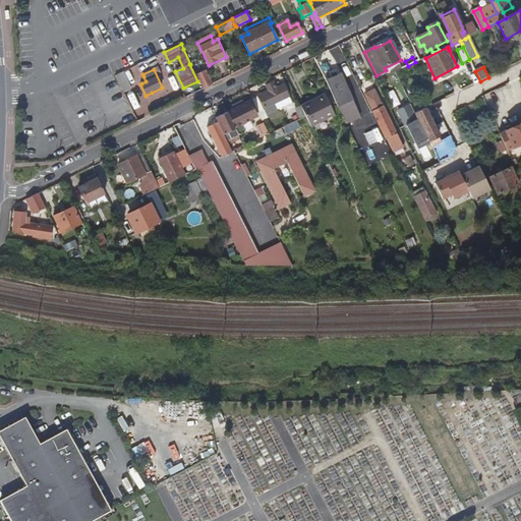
[(132,89),(124,72),(116,76),(123,93),(132,89)]
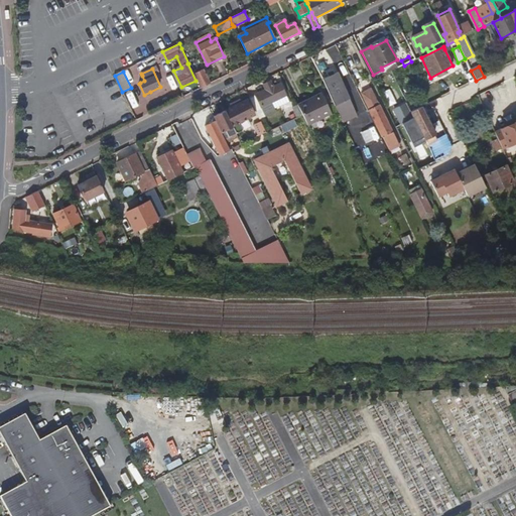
[(209,86),(204,74),(196,78),(202,90),(209,86)]
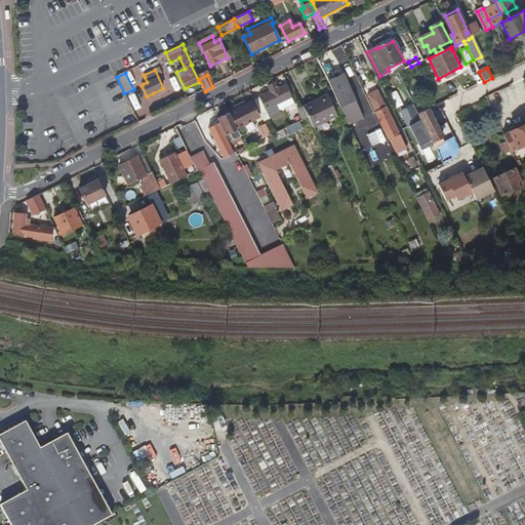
[(357,101),(345,75),(330,82),(342,108),(357,101)]
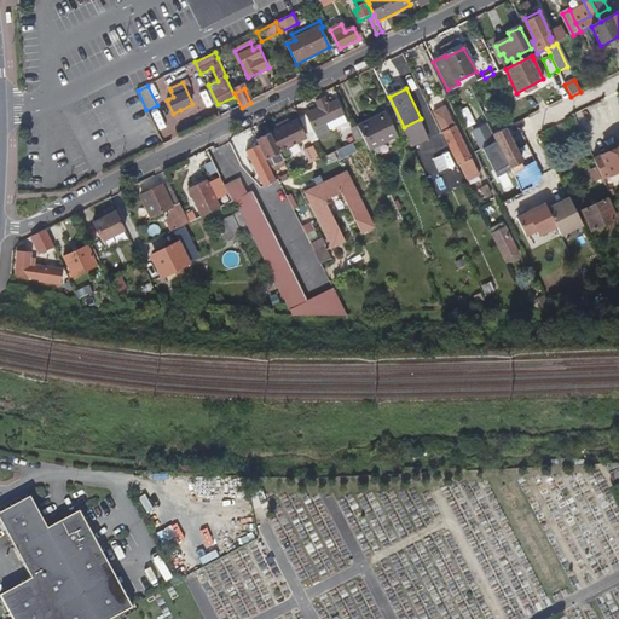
[(320,110),(300,120),(313,145),(334,136),(330,129),(348,122),(337,102),(330,105),(327,98),(318,103),(320,110)]
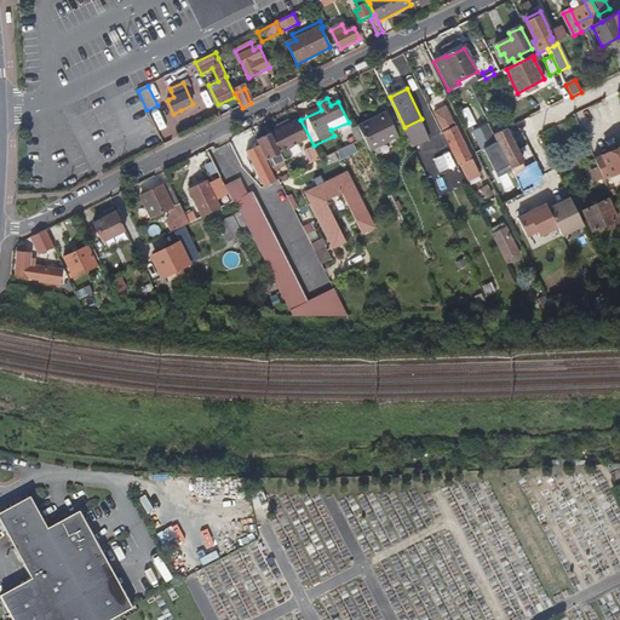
[(436,114),(469,182),(481,176),(447,108),(436,114)]
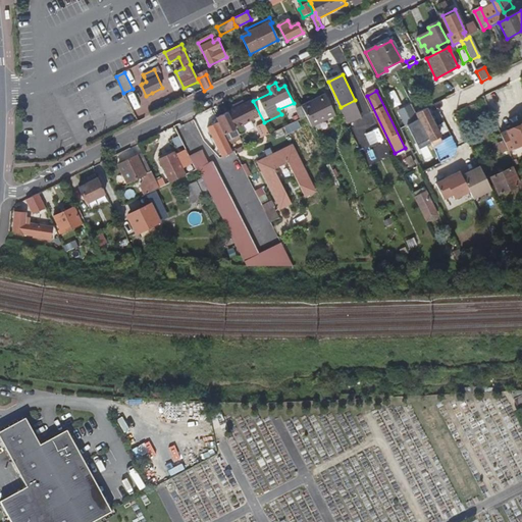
[(312,127),(335,115),(325,96),(302,106),(307,116),(312,127)]
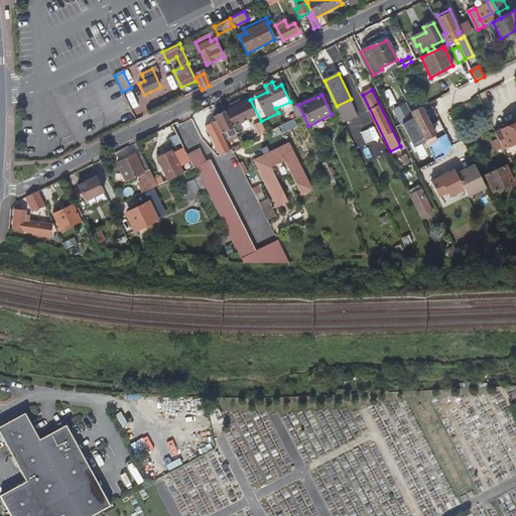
[(233,110),(227,113),(235,129),(238,135),(245,132),(244,131),(241,125),(249,120),(256,117),(248,103),(243,106),(241,103),(232,108),(233,110)]
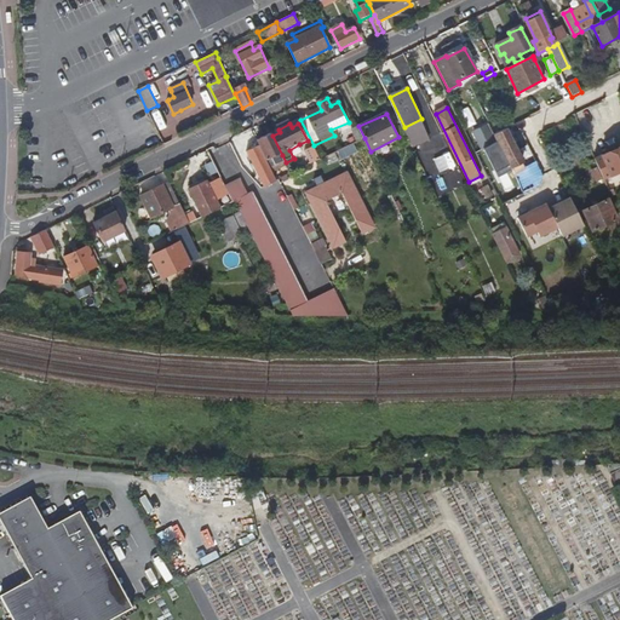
[(365,138),(359,126),(352,128),(359,141),(362,139),(365,138)]
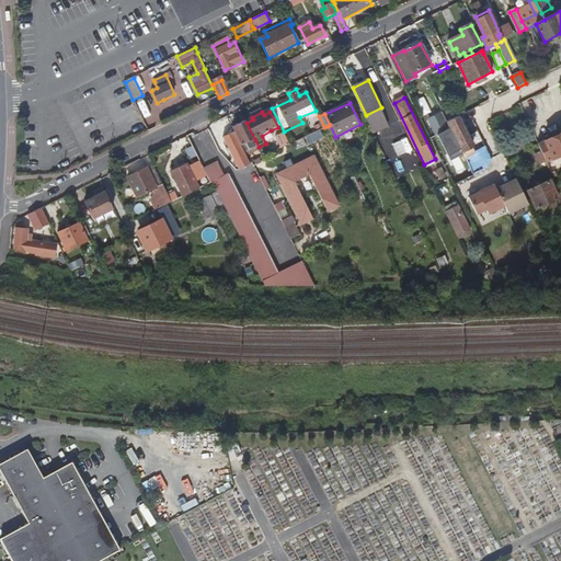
[(474,155),(469,141),(470,140),(458,117),(447,122),(466,159),(474,155)]
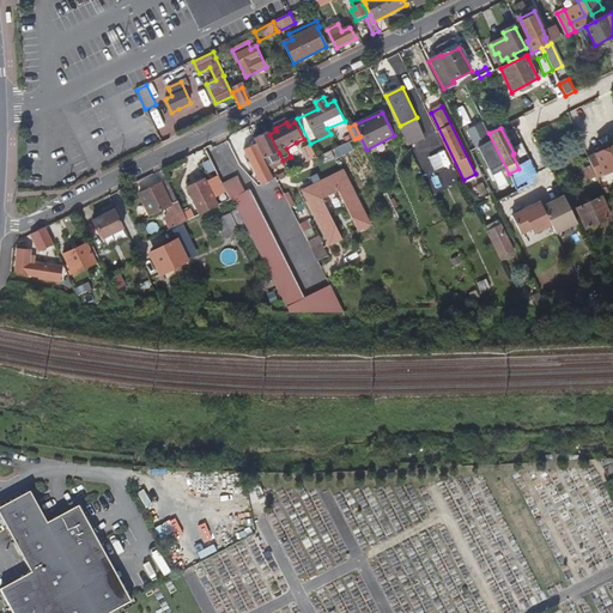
[(279,153),(269,134),(268,132),(255,139),(263,157),(269,153),(272,157),(279,153)]
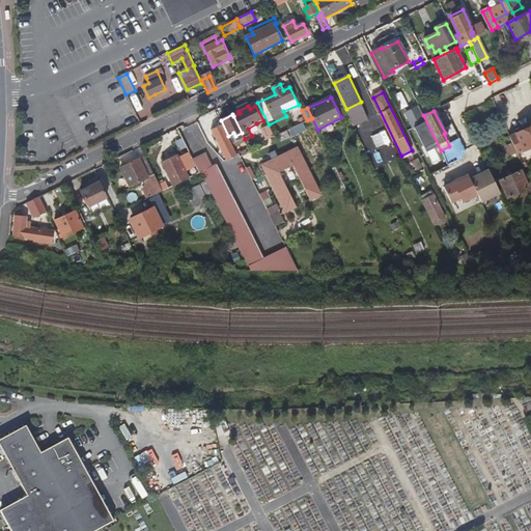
[(360,121),(357,115),(351,117),(354,124),(360,121)]
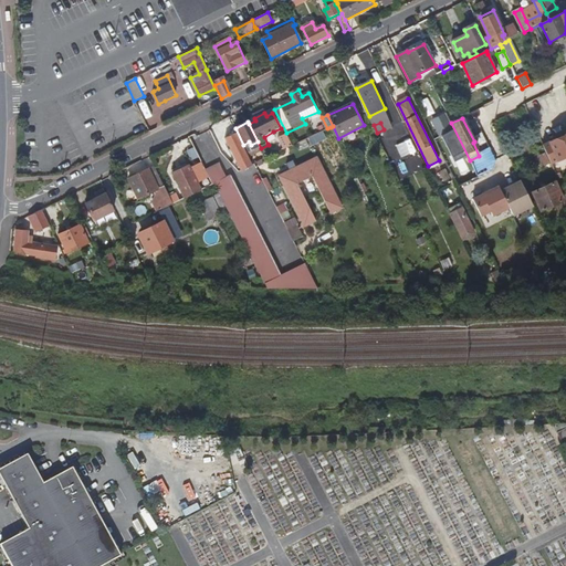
[(276,138),(273,132),(264,137),(268,144),(276,138)]
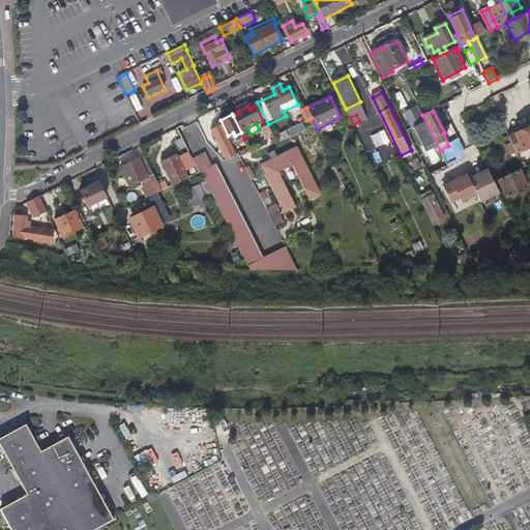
[(274,137),(271,131),(268,124),(260,128),(266,141),(268,140),(274,137)]
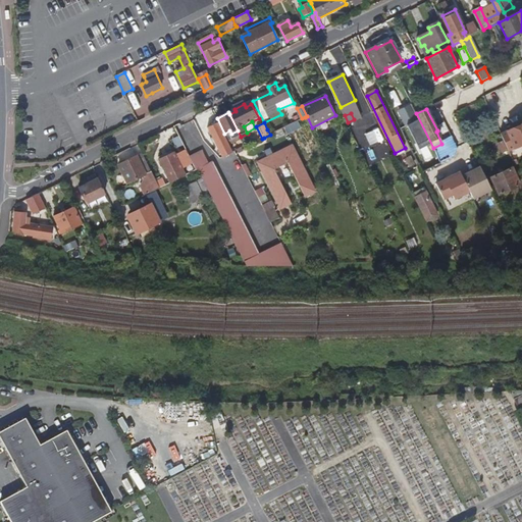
[(217,123),(209,127),(219,148),(216,148),(213,151),(221,159),(231,153),(217,123)]
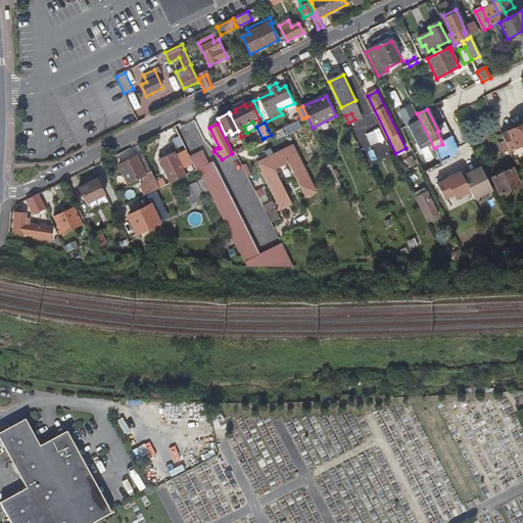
[(289,134),(299,130),(296,124),(287,128),(289,134)]
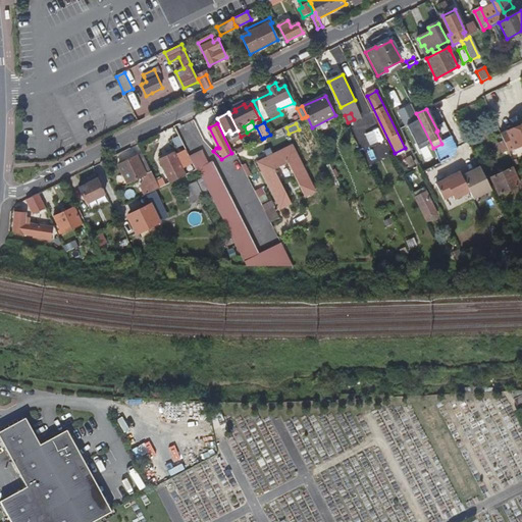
[(521,124),(520,126),(518,123),(514,125),(515,128),(501,136),(504,142),(508,152),(521,145),(521,124)]
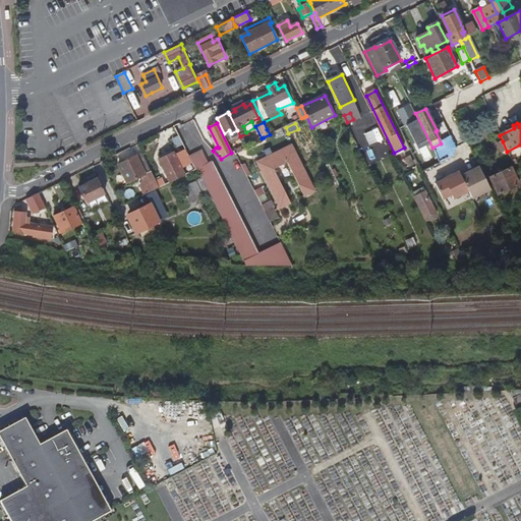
[(189,158),(179,136),(172,140),(189,174),(195,171),(195,170),(189,158)]
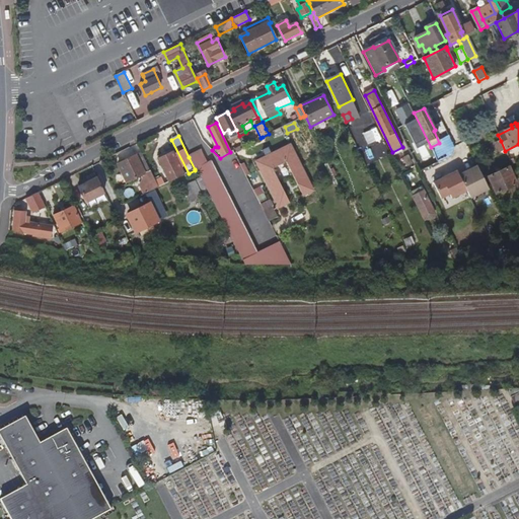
[(505,151),(501,141),(496,143),(495,144),(500,154),(505,151)]
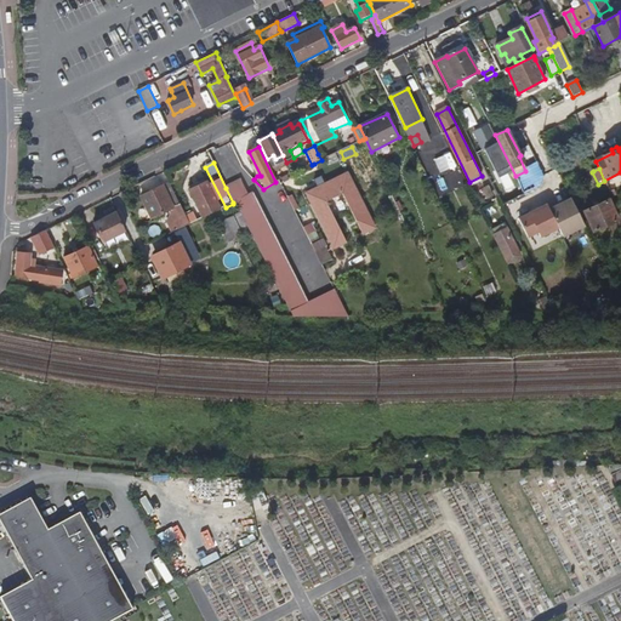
[(306,193),(332,249),(346,243),(325,201),(342,193),(362,234),(375,228),(348,174),(306,193)]
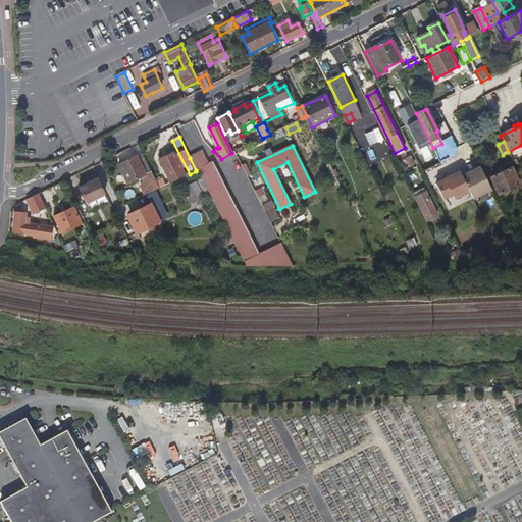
[(209,164),(203,152),(190,158),(196,170),(209,164)]
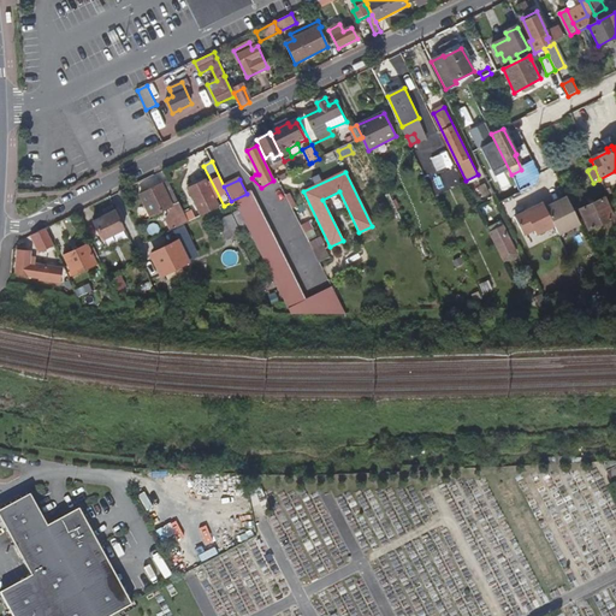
[(179,202),(169,183),(163,187),(172,206),(179,202)]
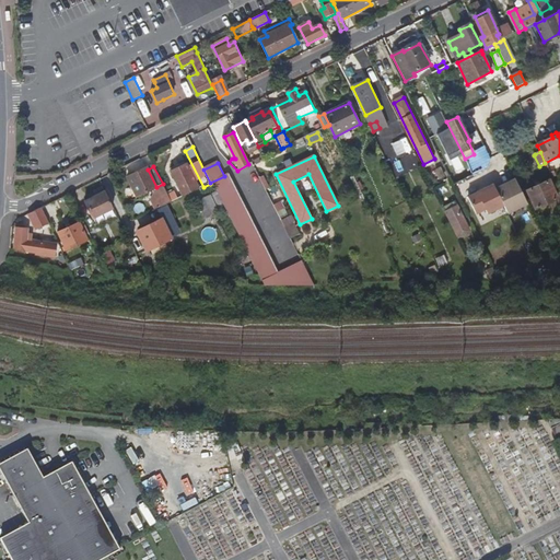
[(486,181),(479,168),(471,172),(479,185),(486,181)]
